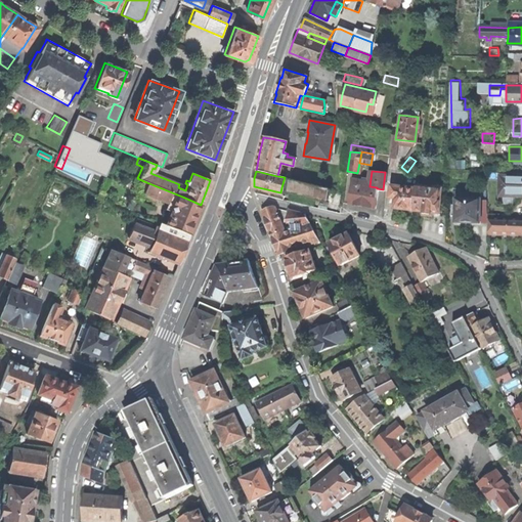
[(104,184),(136,198),(140,186),(109,173),(104,184)]
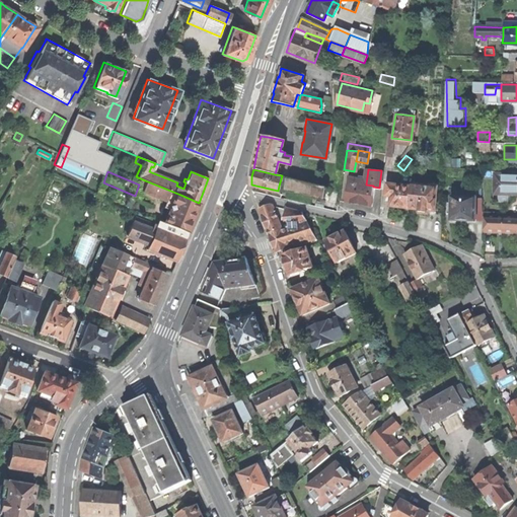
[(493,194),(516,193),(516,172),(493,173),(493,194)]
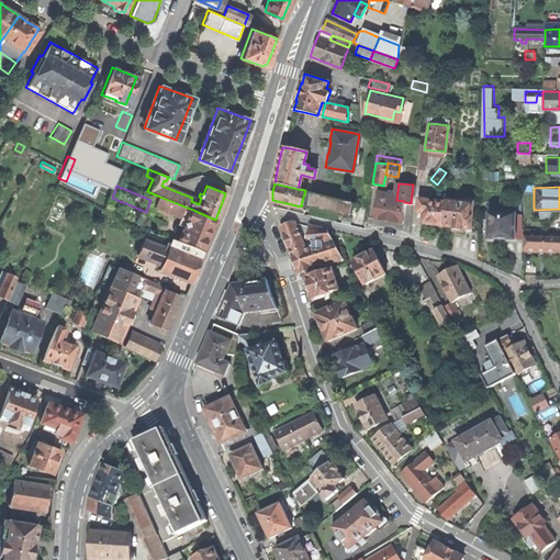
[(351,202),(328,196),(321,193),(311,191),(308,202),(332,209),(339,210),(349,212),(351,202)]
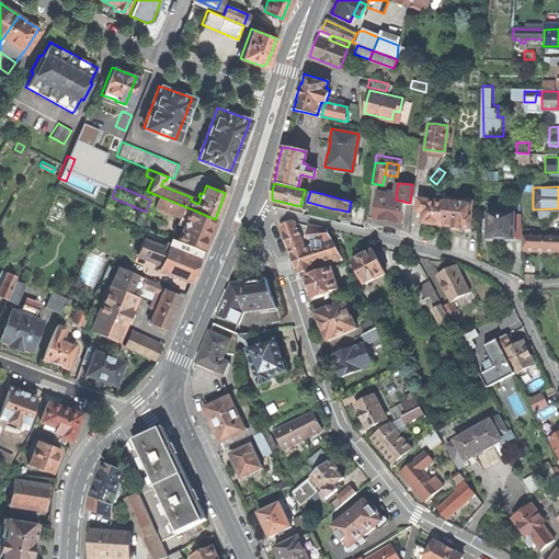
[(181,217),(179,223),(182,225),(175,240),(202,250),(208,234),(215,219),(195,210),(157,195),(153,205),(178,216),(179,216),(181,217)]
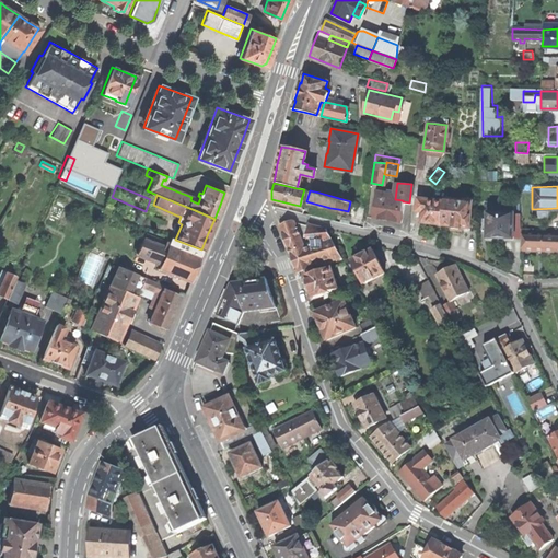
[(392,199),(374,197),(371,217),(384,218),(400,220),(403,201),(403,200),(395,199),(392,199)]
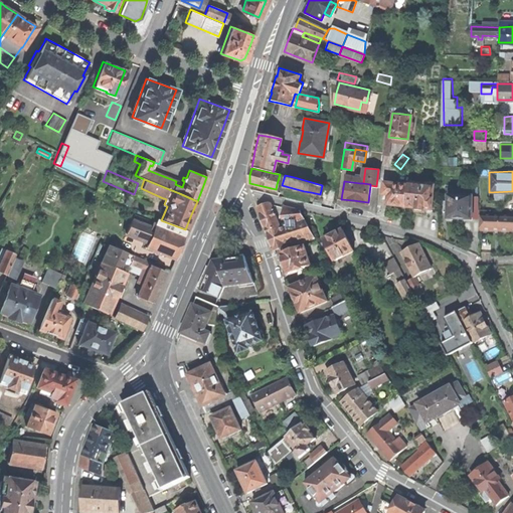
[(404,206),(407,185),(383,181),(381,193),(387,194),(386,204),(394,205),(404,206)]
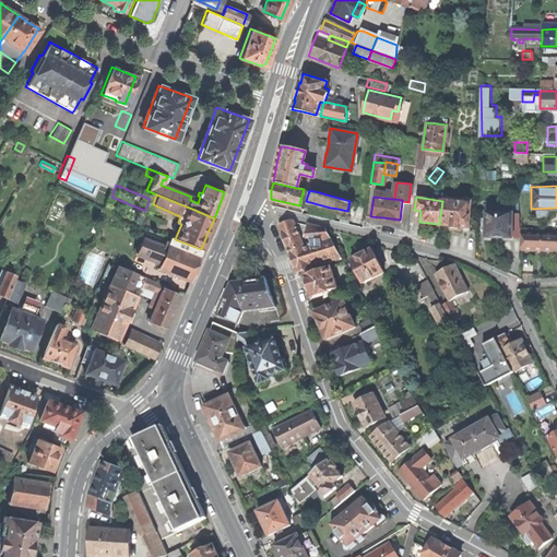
[(443,197),(442,201),(439,224),(451,225),(450,228),(454,229),(460,229),(460,226),(467,227),(469,212),(470,201),(443,197)]
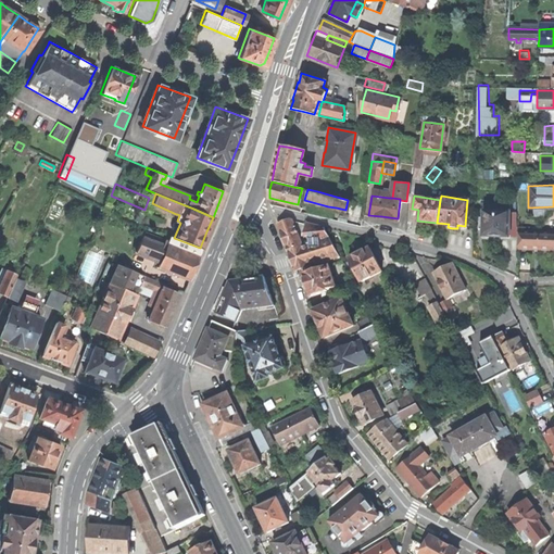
[(351,212),(350,215),(357,216),(361,203),(353,201),(351,212)]
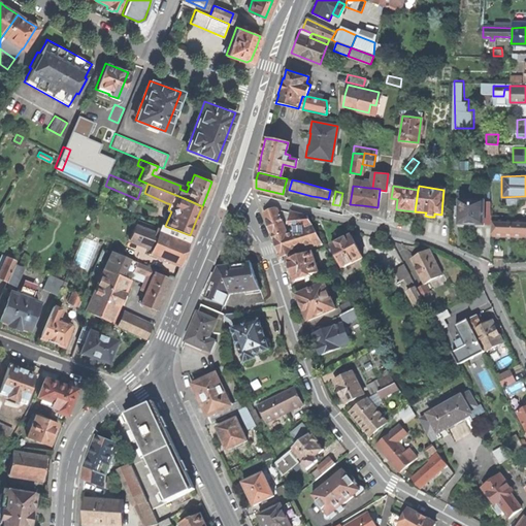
[(468,223),(482,224),(483,200),(458,199),(458,205),(454,205),(454,217),(458,217),(458,223),(468,223)]
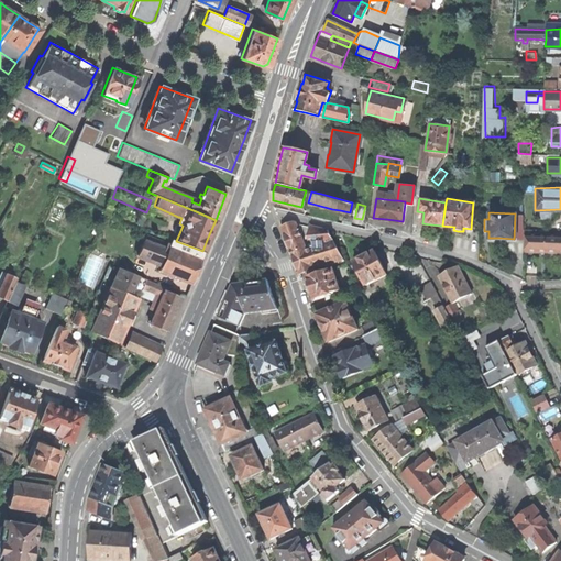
[(145,217),(141,227),(155,232),(160,223),(145,217)]
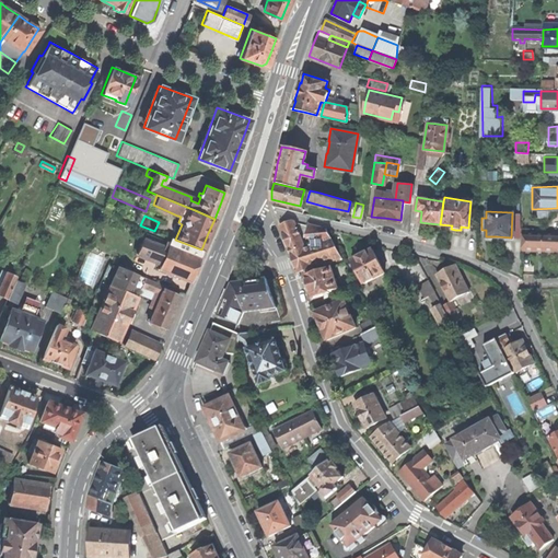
[(288,247),(297,270),(330,258),(325,242),(324,239),(303,245),(301,245),(291,220),(279,225),(288,247)]
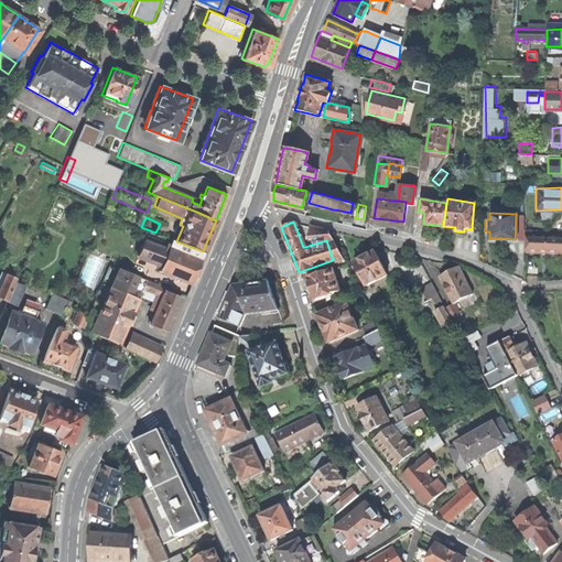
[(307,238),(331,236),(326,229),(310,225),(307,238)]
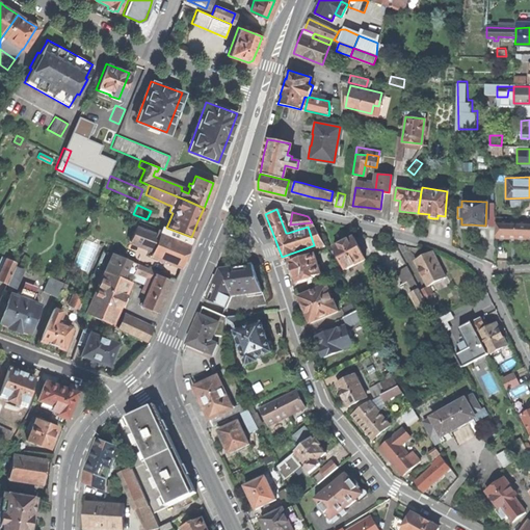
[(161,231),(136,221),(129,240),(152,249),(150,255),(179,266),(183,257),(191,237),(166,228),(163,226),(161,231)]
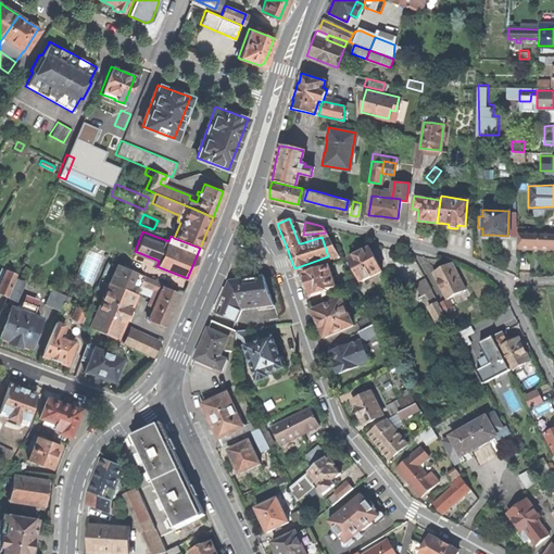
[(553,231),(521,231),(521,248),(553,248),(553,231)]
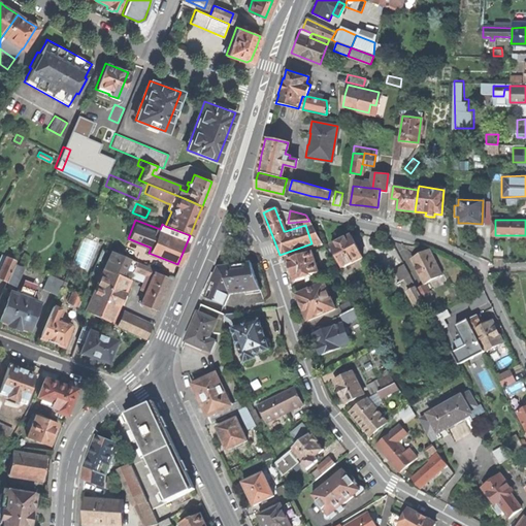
[(311,227),(309,221),(288,223),(286,231),(305,225),(306,228),(311,227)]
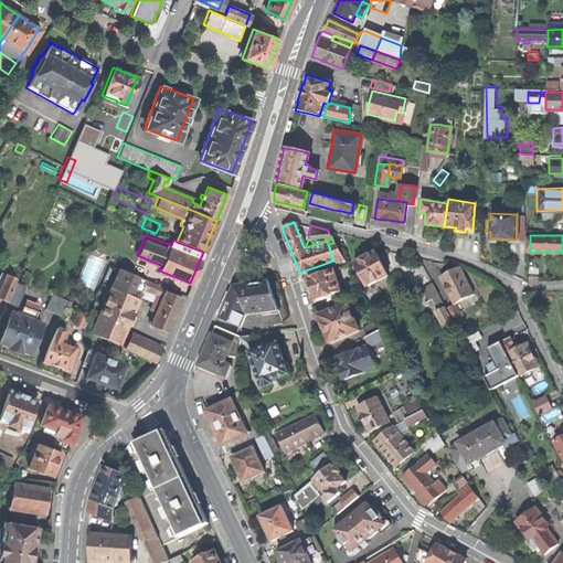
[(343,258),(333,243),(328,244),(333,261),(343,258)]
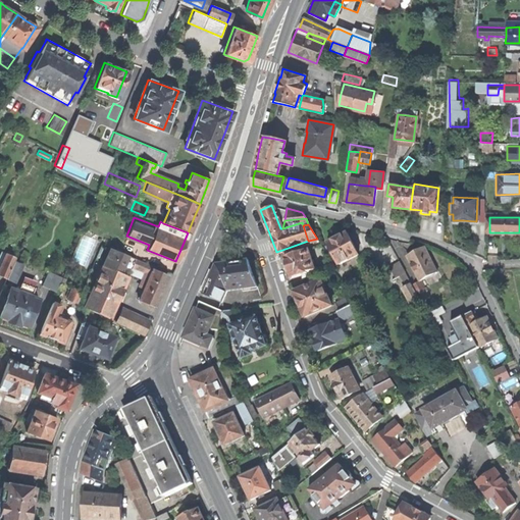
[(333,256),(336,262),(356,253),(346,230),(335,236),(325,241),(330,251),(329,251),(332,257),(333,256)]
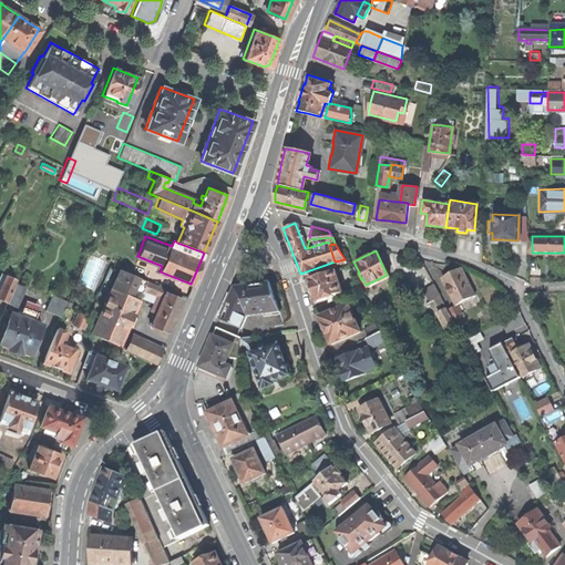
[(440,276),(453,302),(454,302),(473,294),(459,267),(451,271),(440,276)]
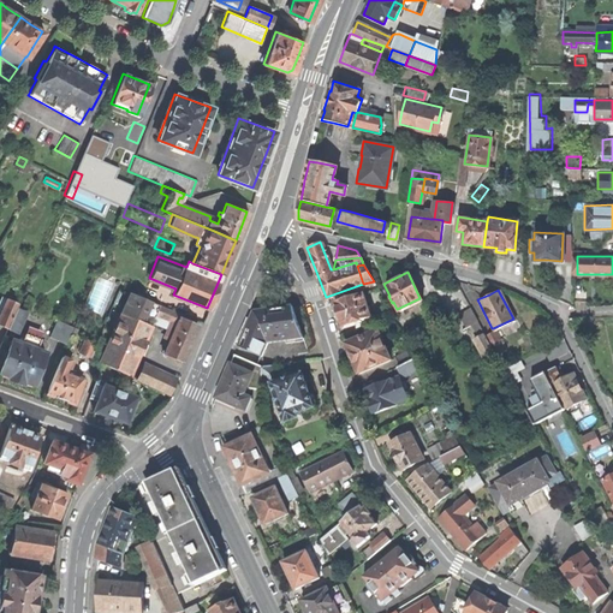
[(141,320),(143,314),(149,316),(152,322),(165,328),(168,319),(176,321),(162,352),(180,359),(189,340),(196,323),(178,315),(179,313),(129,291),(120,311),(141,320)]
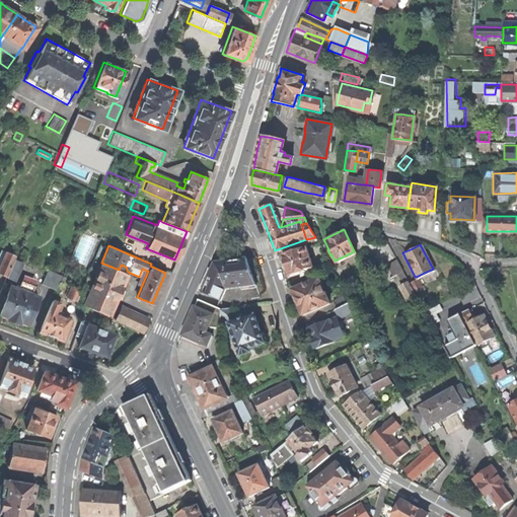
[(283,264),(287,275),(306,269),(306,268),(311,266),(305,245),(280,253),(283,264)]
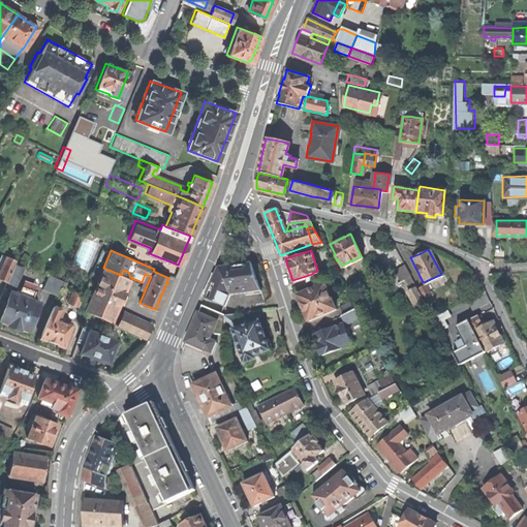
[(0,278),(12,283),(20,267),(12,264),(13,259),(4,255),(0,267),(0,278)]
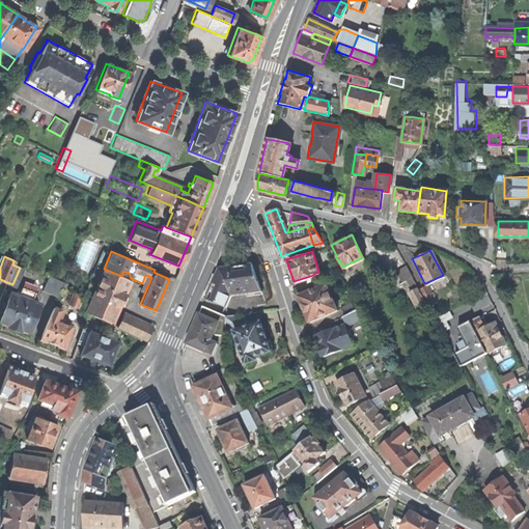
[(204,298),(223,306),(229,293),(259,288),(250,261),(234,265),(218,267),(204,298)]
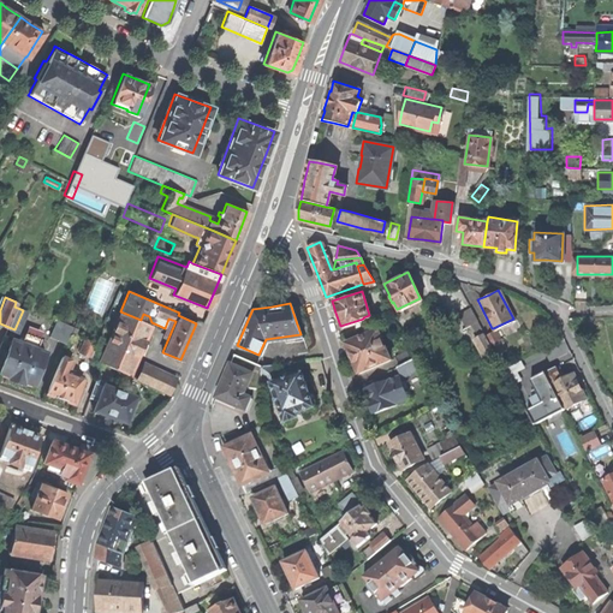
[(468,323),(475,320),(468,305),(457,311),(464,325),(468,323)]
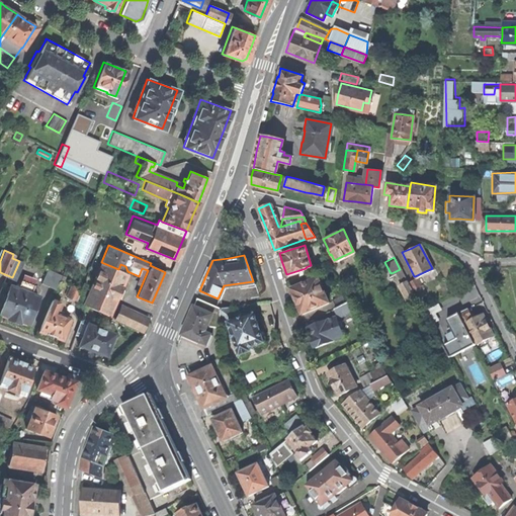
[(90,287),(111,296),(117,284),(122,272),(117,270),(118,269),(101,262),(90,287)]
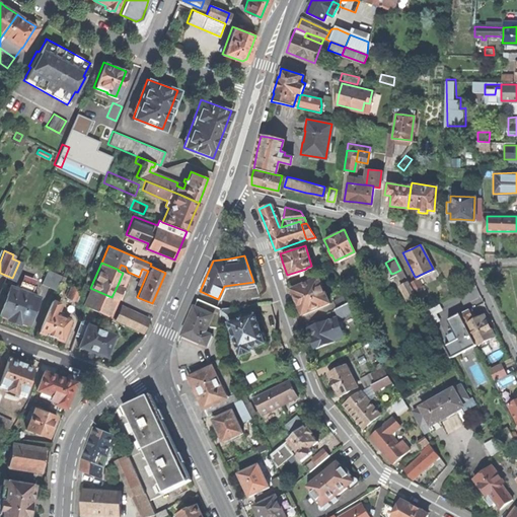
[(40,283),(54,289),(60,276),(47,269),(40,283)]
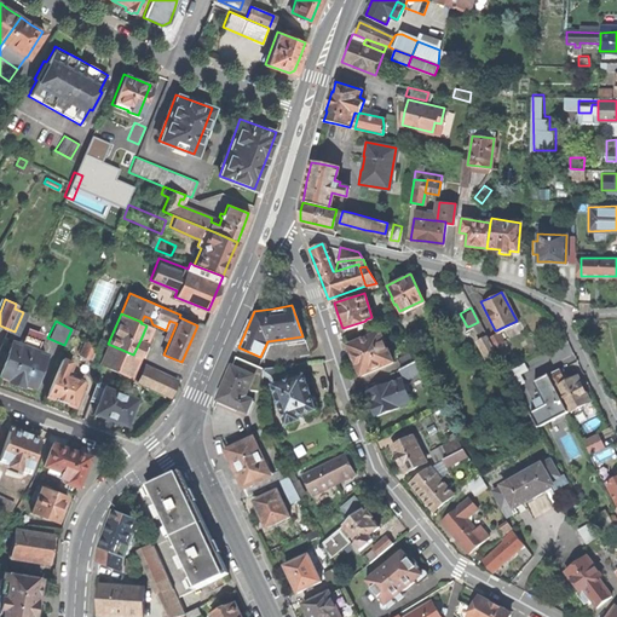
[(478,322),(471,326),(480,338),(485,335),(478,322)]
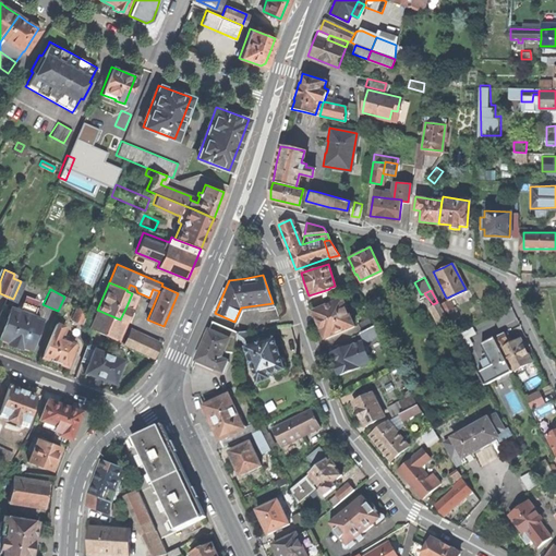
[(317,323),(324,337),(352,324),(341,298),(312,311),(317,323)]
